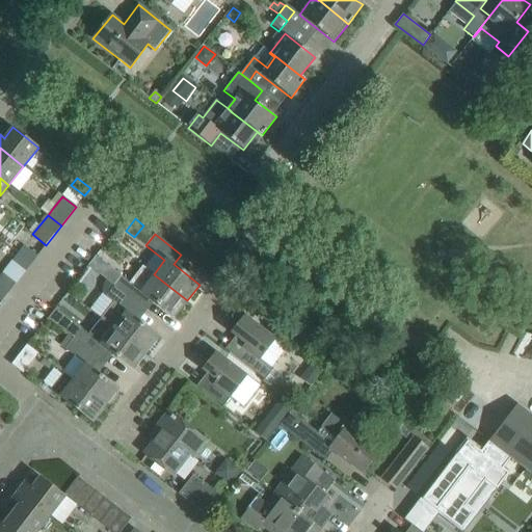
[(26,270),(37,257),(24,245),(12,260),(26,270)]
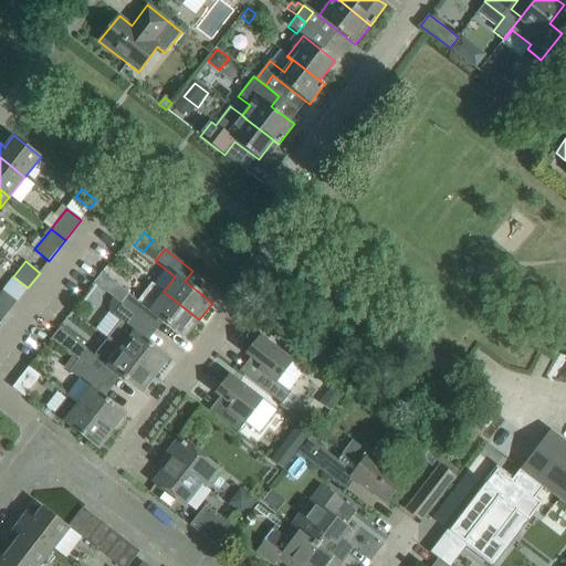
[(0,320),(1,322),(17,302),(2,291),(0,293),(0,320)]
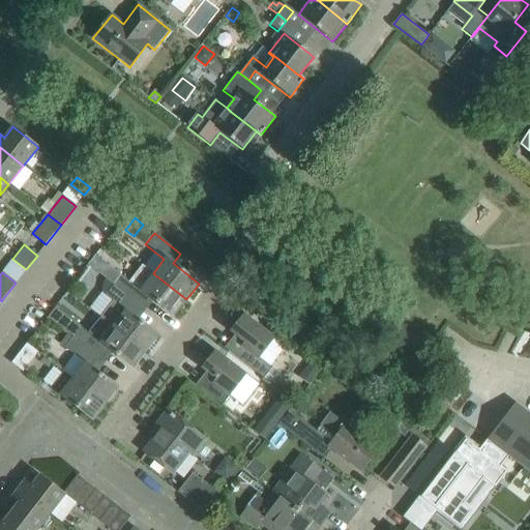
[(186,299),(153,273),(140,291),(120,276),(113,286),(140,306),(147,296),(173,316),(186,299)]
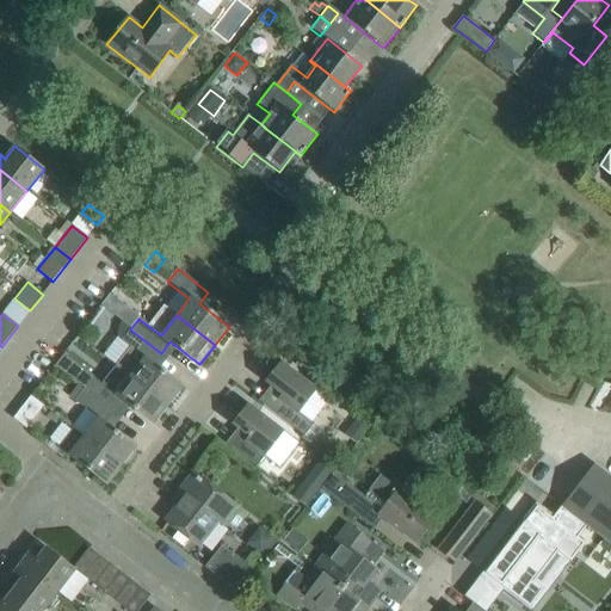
[(183,387),(152,364),(161,353),(130,329),(119,343),(129,350),(116,368),(128,377),(167,407),(183,387)]
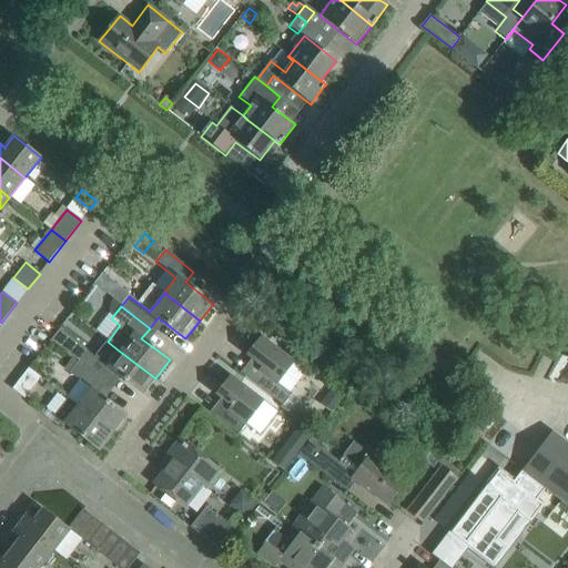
[(305,371),(279,350),(261,336),(246,355),(255,362),(244,376),(283,405),(290,396),(287,394),(305,371)]
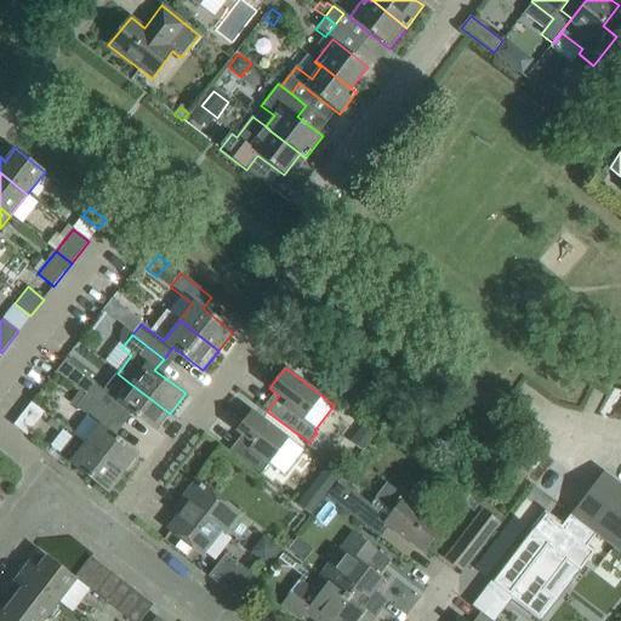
[(170,414),(130,383),(115,402),(92,385),(84,396),(115,420),(125,408),(155,432),(170,414)]
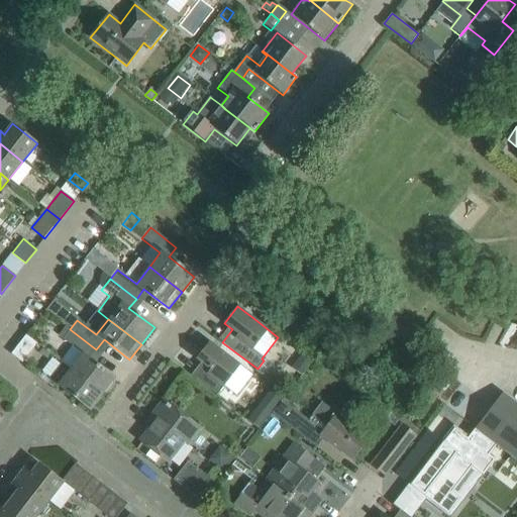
[(115,379),(89,358),(96,349),(70,329),(61,341),(81,356),(70,370),(70,371),(101,396),(115,379)]
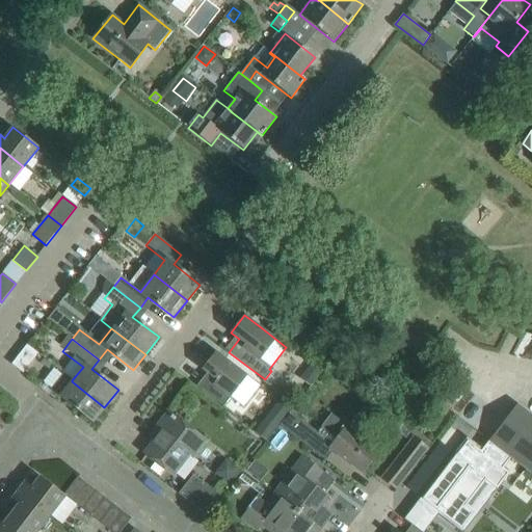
[(23,374),(37,354),(38,354),(27,345),(11,365),(23,374)]
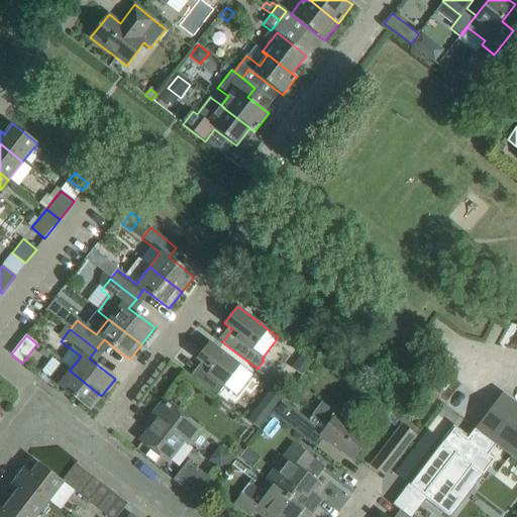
[(252,376),(239,366),(209,342),(197,358),(205,365),(195,378),(217,396),(224,386),(236,396),(252,376)]
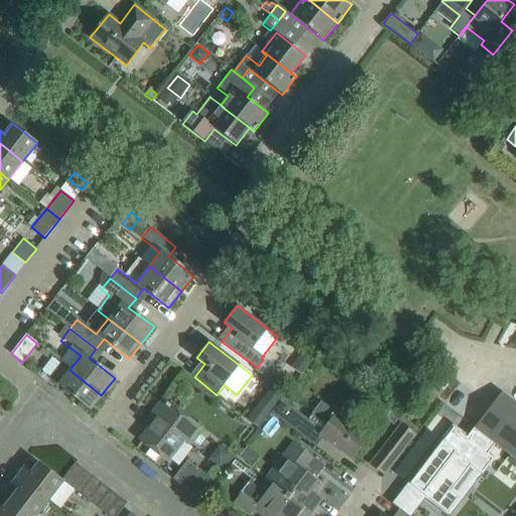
[(305,346),(291,364),(302,372),(315,354),(305,346)]
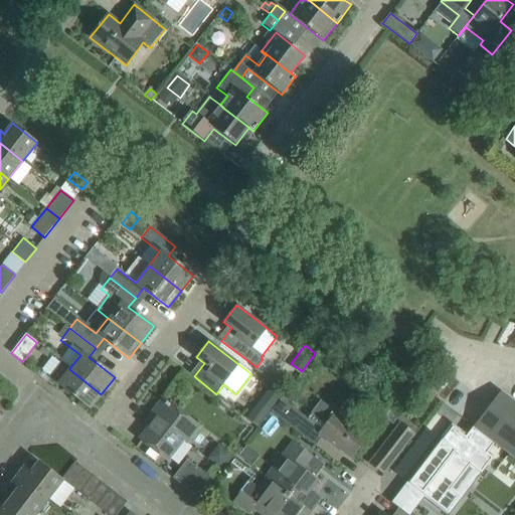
[(101,394),(69,369),(69,368),(61,361),(48,377),(90,408),(101,394)]
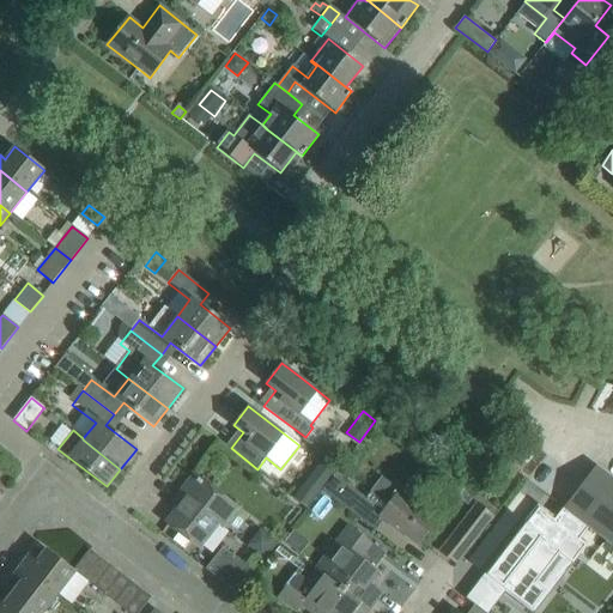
[(612,480),(612,479),(595,466),(586,479),(605,493),(612,480)]
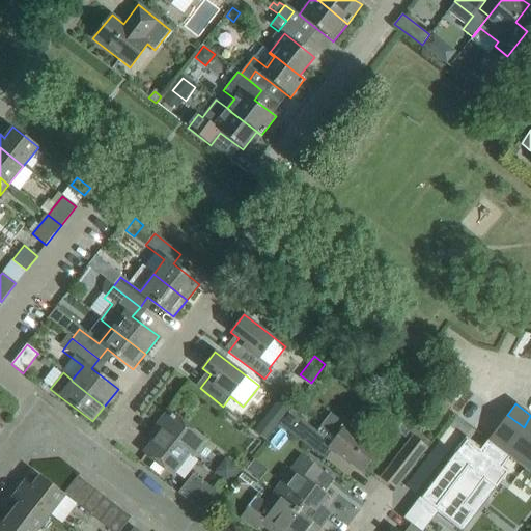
[(173,474),(201,438),(168,412),(149,436),(155,440),(145,452),(173,474)]
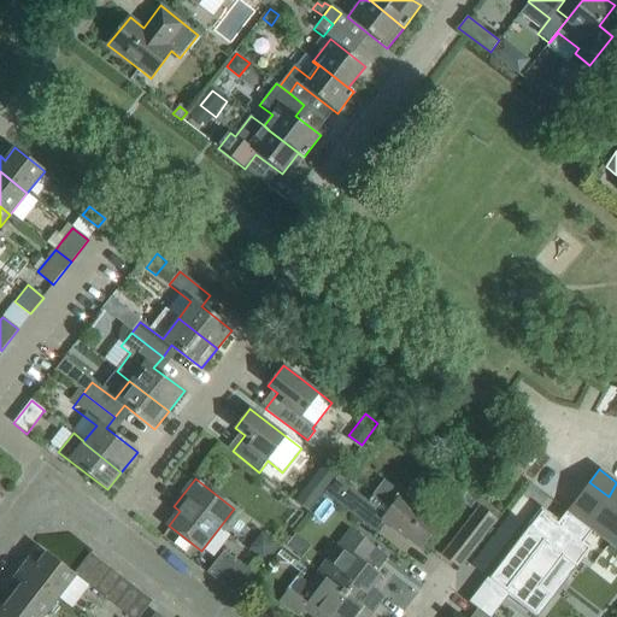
[(442,522),(424,507),(404,492),(401,494),(393,487),(377,491),(368,504),(335,480),(323,497),(363,527),(375,512),(382,518),(381,519),(421,550),(442,522)]
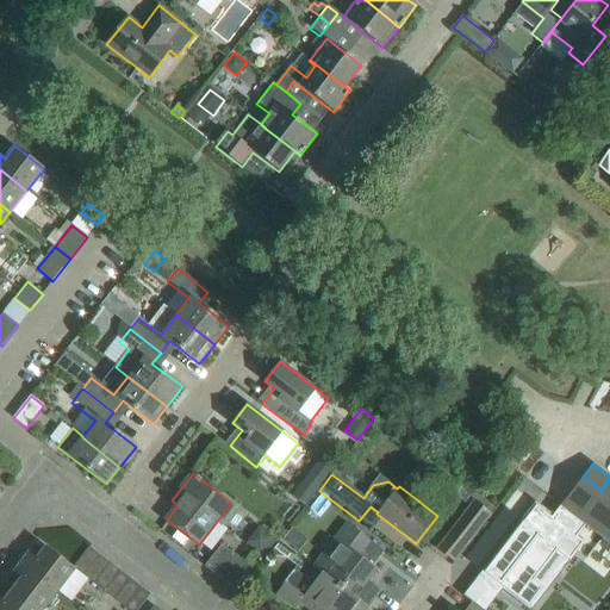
[(479,528),(499,543),(540,493),(520,477),(479,528)]
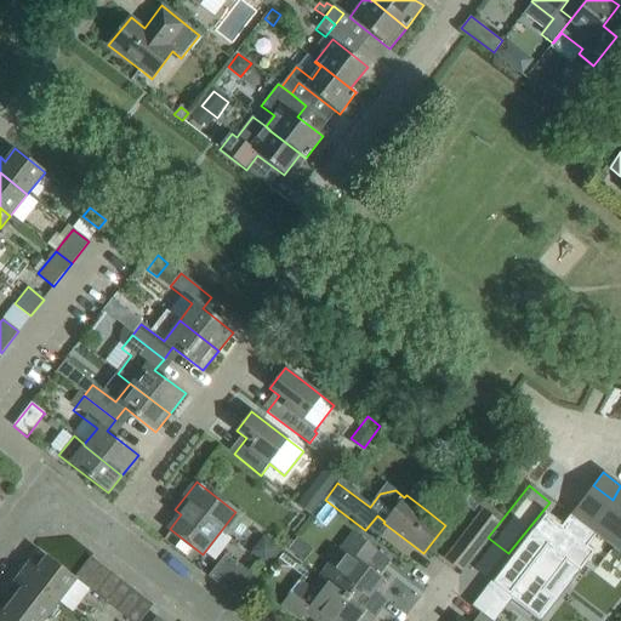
[(590,529),(613,500),(593,485),(571,514),(590,529)]
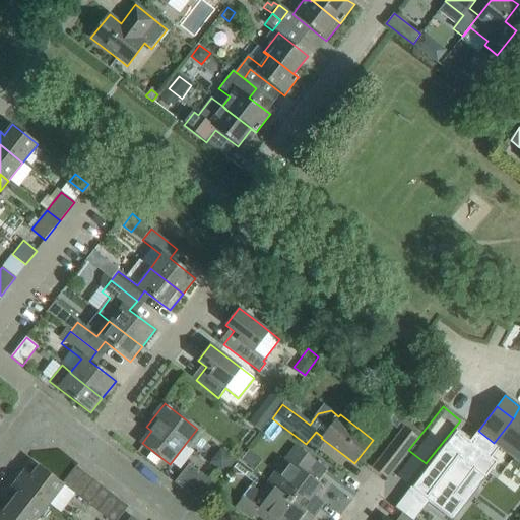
[(519,407),(513,418),(494,443),(502,449),(513,457),(519,463),(519,407)]
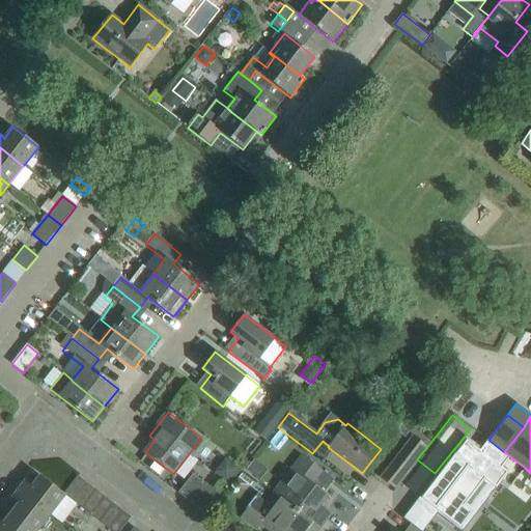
[(394,488),(426,446),(414,437),(381,478),(394,488)]
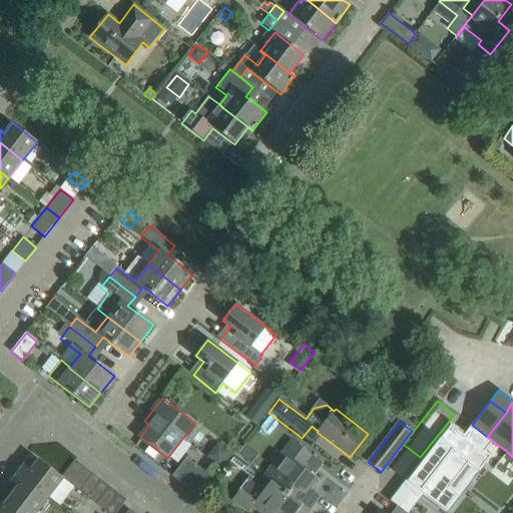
[(450,426),(407,483),(444,512),(456,496),(450,491),(469,466),(479,473),(491,457),(486,454),(495,443),(487,437),(472,425),(463,436),(450,426)]
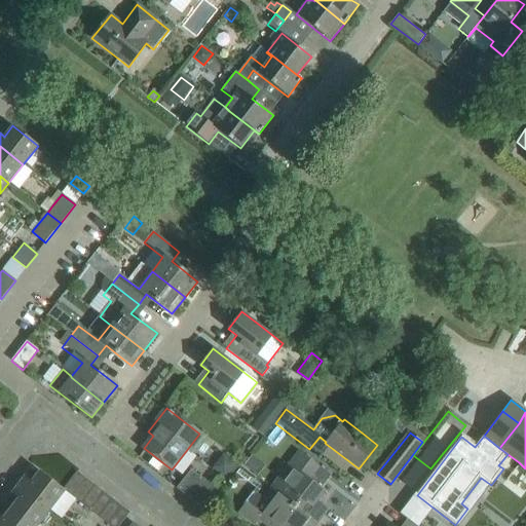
[(325,491),(317,486),(328,474),(299,451),(269,489),(315,525),(328,509),(317,501),(325,491)]
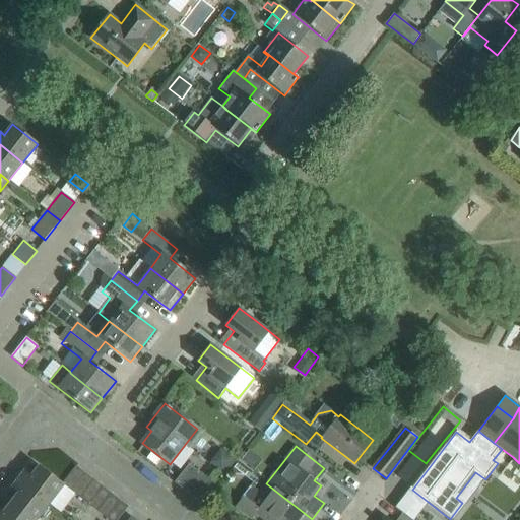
[(250,450),(241,460),(254,471),(262,461),(250,450)]
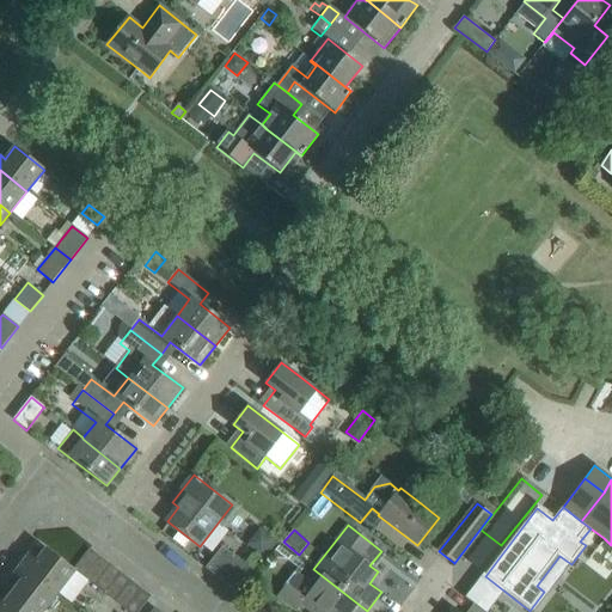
[(73,569),(74,569),(47,549),(37,561),(29,555),(22,564),(59,592),(75,571),(73,569)]
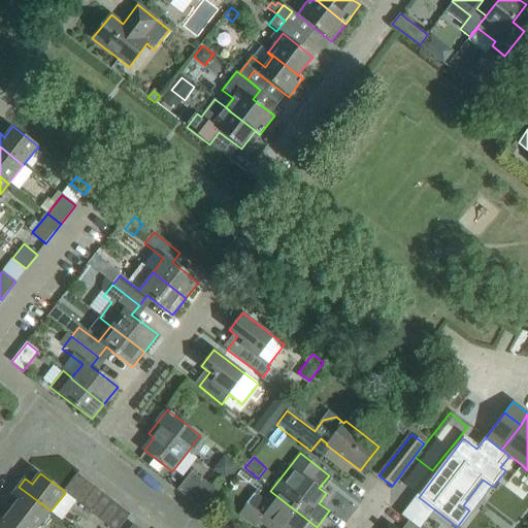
[(72,498),(86,481),(77,473),(64,491),(63,491),(65,493),(72,498)]
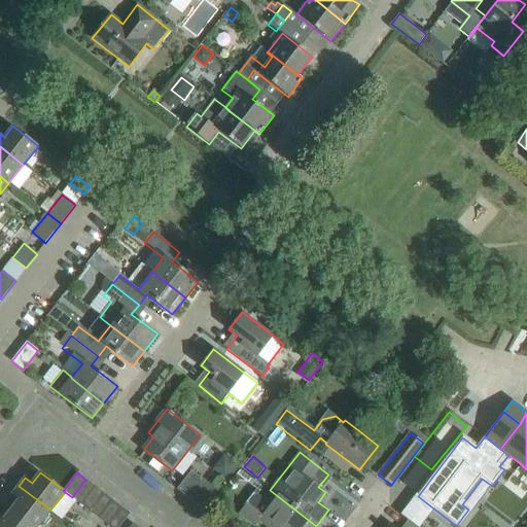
[(80,504),(95,486),(85,480),(72,497),(80,504)]
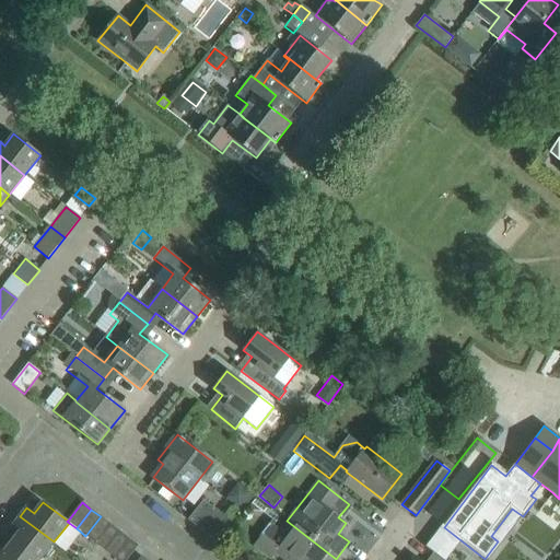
[(219,545),(233,527),(235,524),(218,511),(202,531),(219,545)]
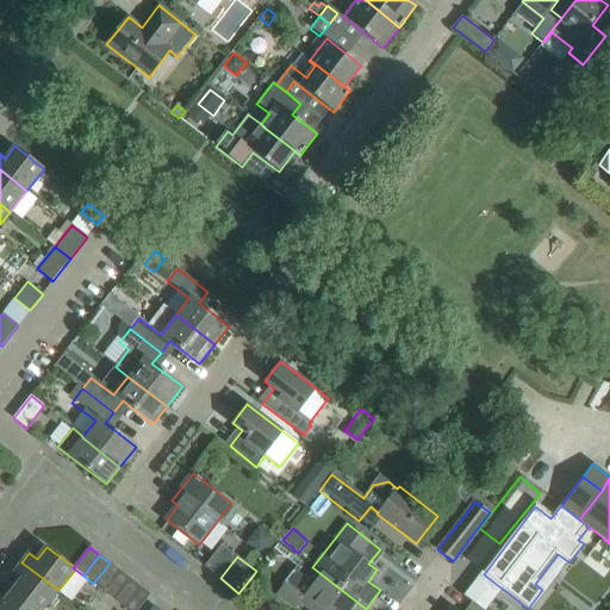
[(43,609),(58,590),(22,562),(13,572),(22,578),(12,590),(38,609),(43,609)]
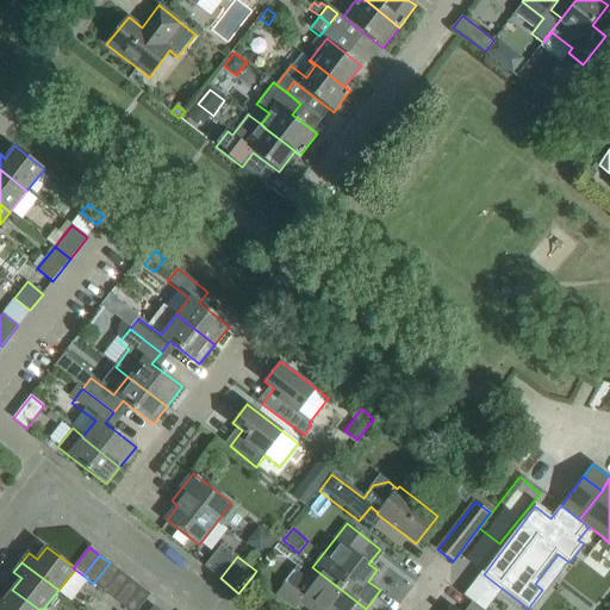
[(119,571),(110,562),(93,584),(104,592),(119,571)]
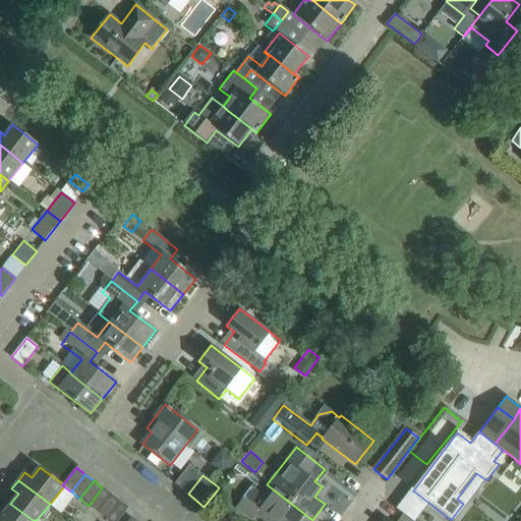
[(311,520),(312,520),(267,484),(261,494),(252,486),(240,503),(236,508),(252,520),(256,515),(264,520),(311,520)]
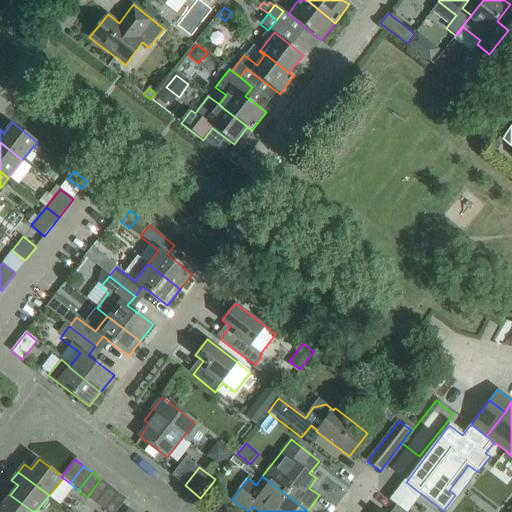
[(96,503),(109,486),(100,479),(87,497),(96,503)]
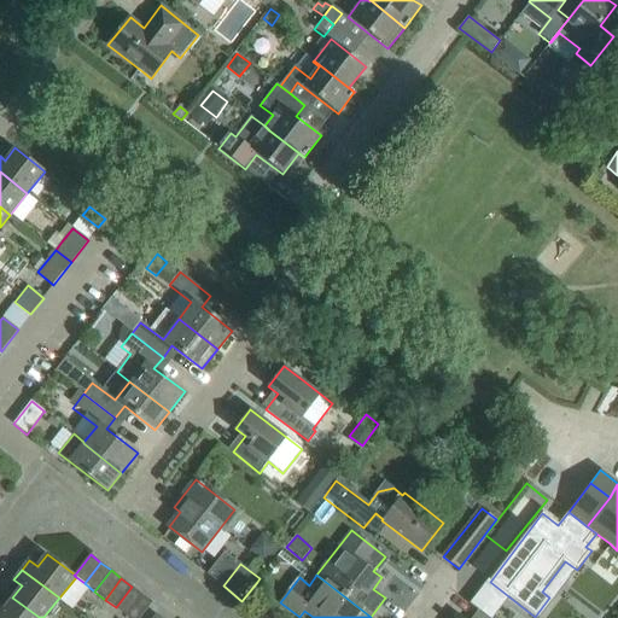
[(126,616),(143,594),(132,587),(116,607),(126,616)]
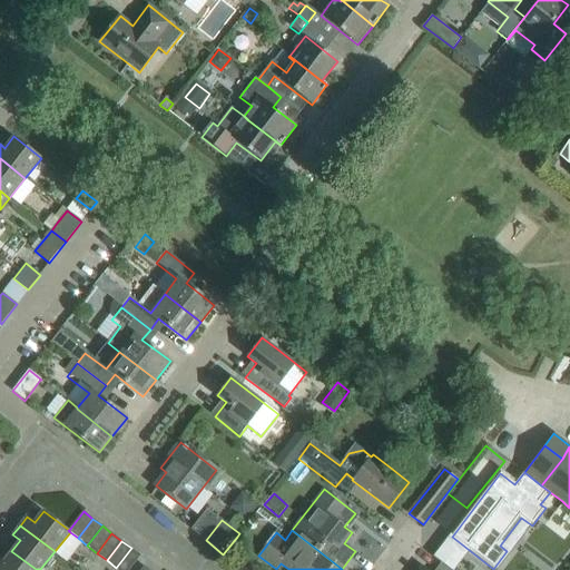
[(119,569),(129,569),(140,556),(131,548),(116,568),(119,569)]
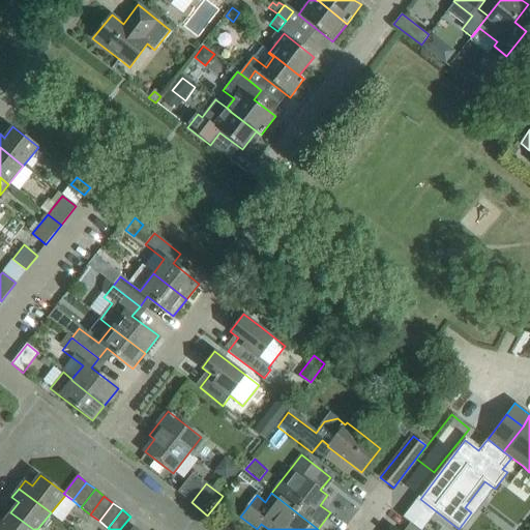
[(33,529),(10,512),(3,523),(0,520),(0,529),(33,529)]
